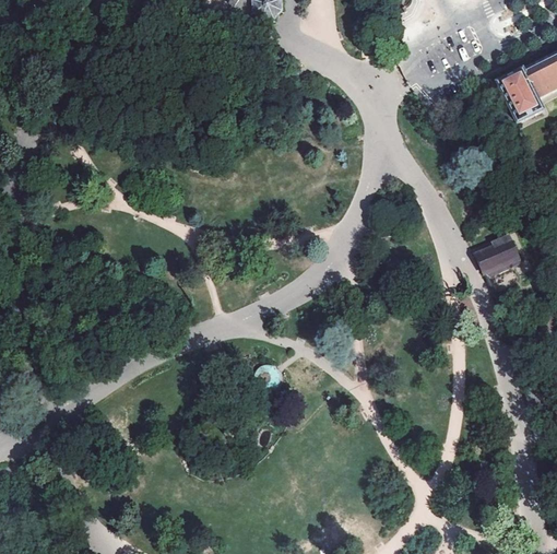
[(257,7),(264,14),(275,15),(283,8),(284,0),(256,0),(257,7)]
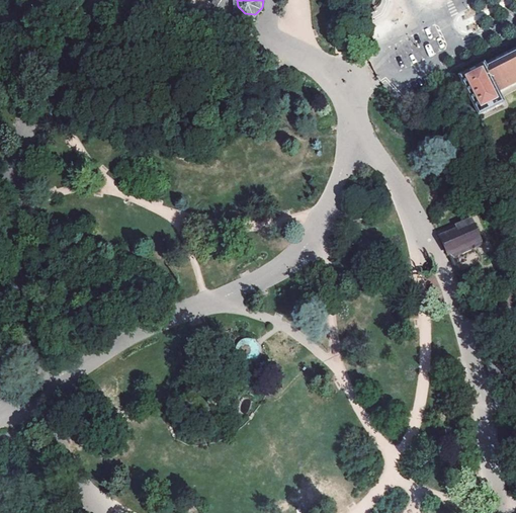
[(463,74),(482,110),(505,99),(500,89),(515,81),(515,49),(487,63),(463,74)]
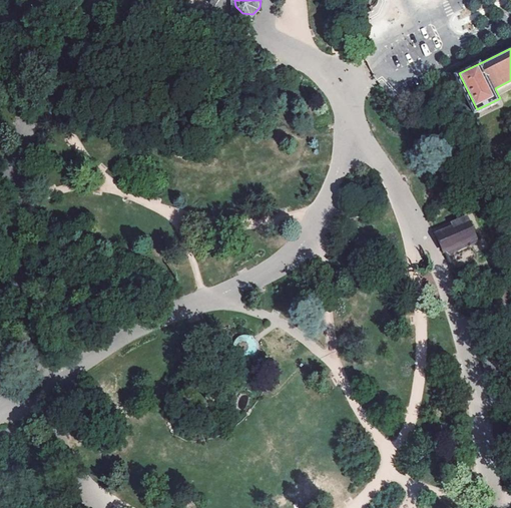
[(438,227),(447,246),(478,233),(469,209),(448,217),(450,222),(442,225),(438,227)]
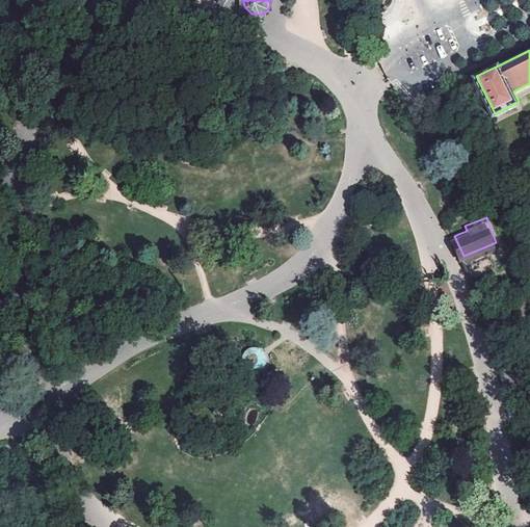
[(519,342),(514,343),(522,378),(526,377),(519,342)]
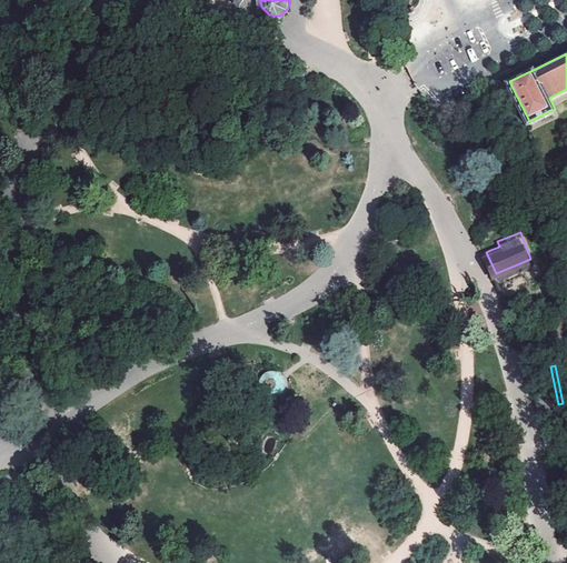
[(278,390),(282,386),(285,381),(282,374),(279,371),(272,370),(267,372),(265,378),(265,383),(267,388),(272,391),(278,390)]
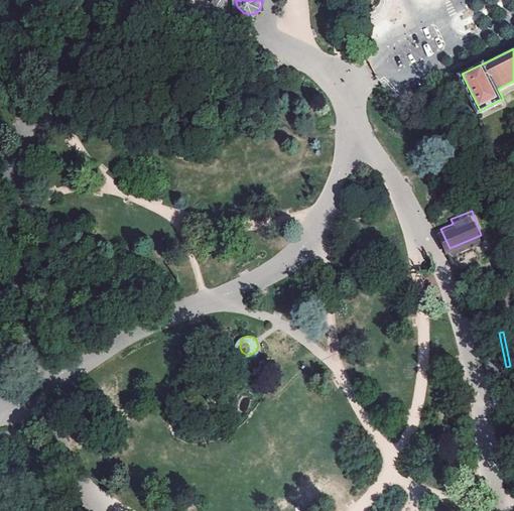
[(486,371),(489,370),(482,336),(480,337),(486,371)]
